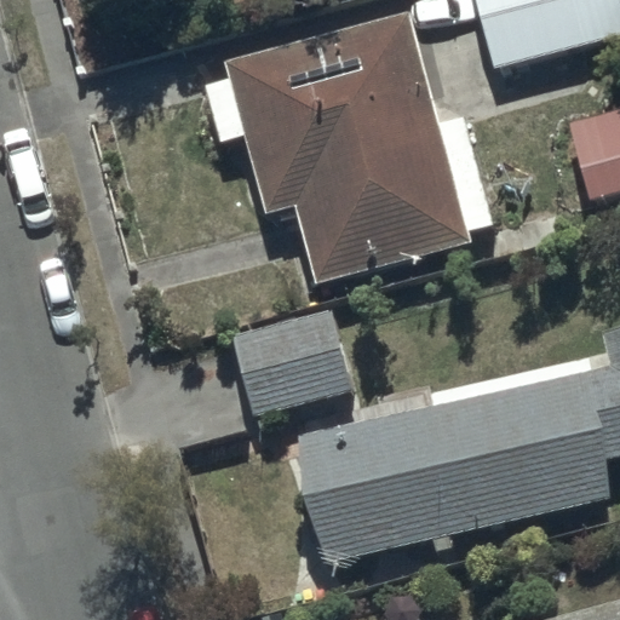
[(242,0),(246,12),(288,0),(242,0)]
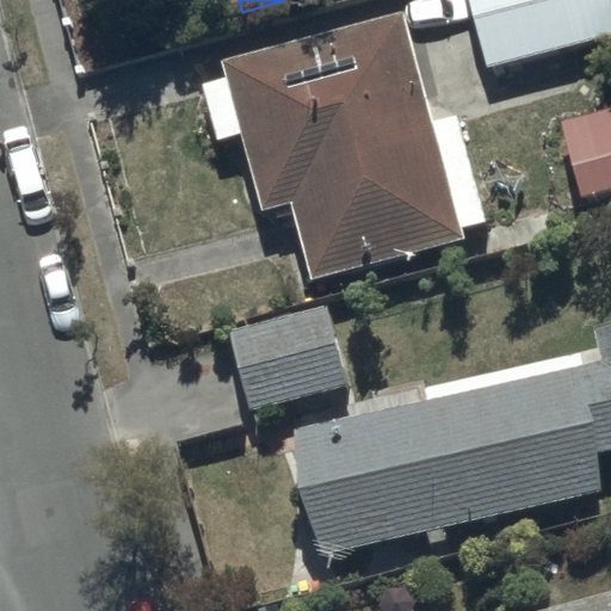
[(610,0),(469,0),(486,67),(610,38),(610,0)]
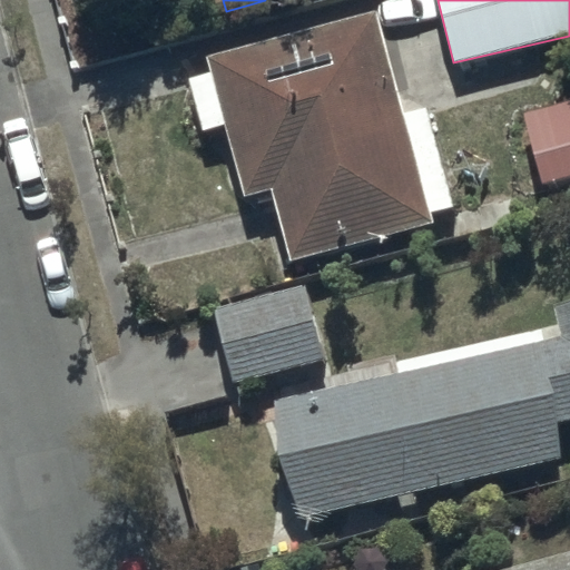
[(404,118),(377,11),(183,59),(200,134),(224,128),(241,194),(271,186),(287,256),(433,220),(432,215),(455,208),(432,111),(404,118)]
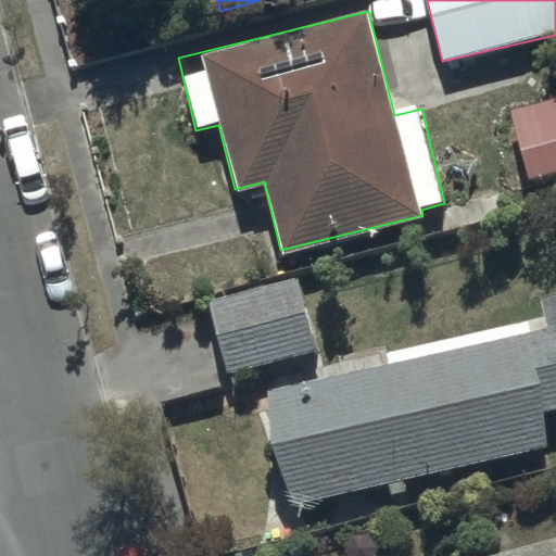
[(555,98),(512,109),(528,179),(555,172),(555,98)]
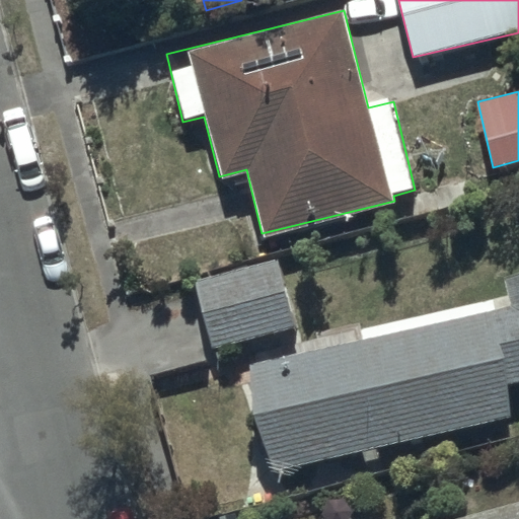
[(281,258),(198,280),(215,351),(298,330),(281,258)]
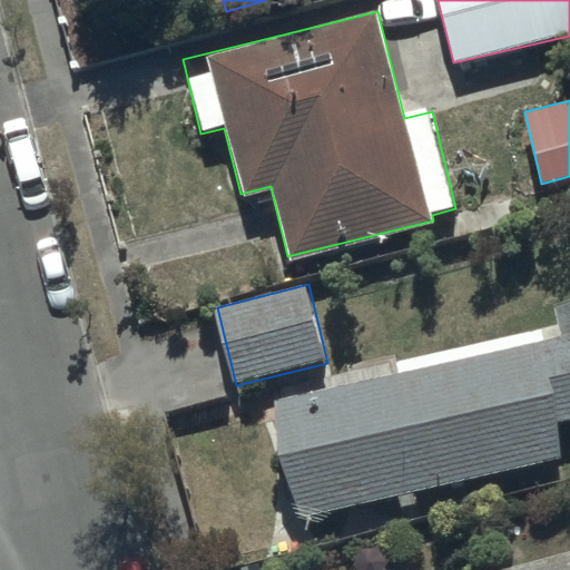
[(569,420),(569,303),(554,307),(560,330),(276,401),(306,520),(569,455),(561,423),(569,420)]
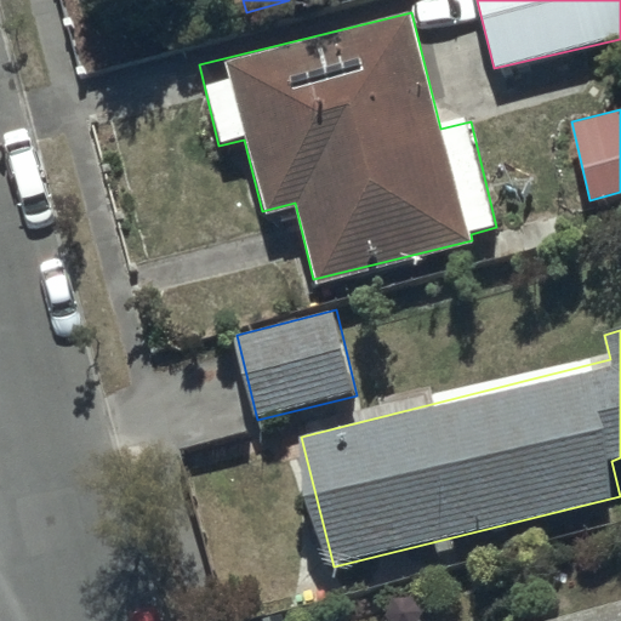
[(620,620),(620,605),(557,620),(620,620)]
